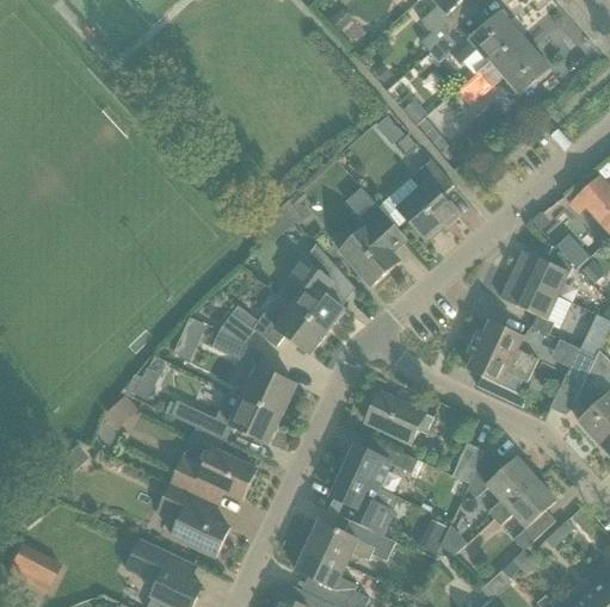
[(419,41),(429,51),(476,7),(470,0),(432,0),(437,5),(421,19),(431,30),(419,41)]
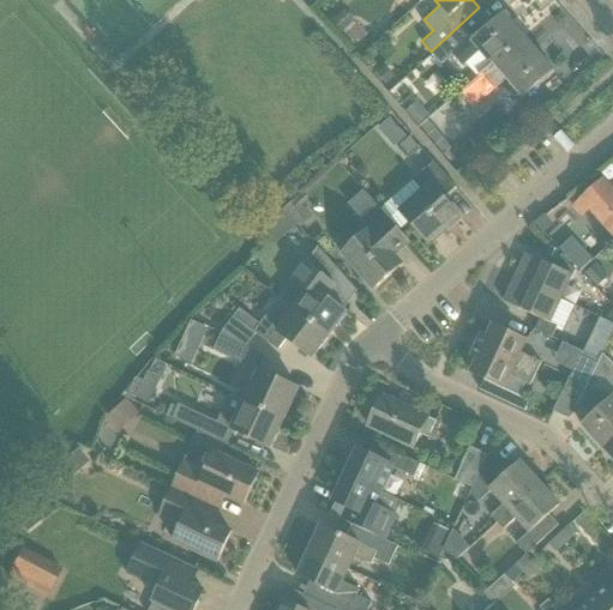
[(330,18),(341,30),(355,17),(344,5),(330,18)]
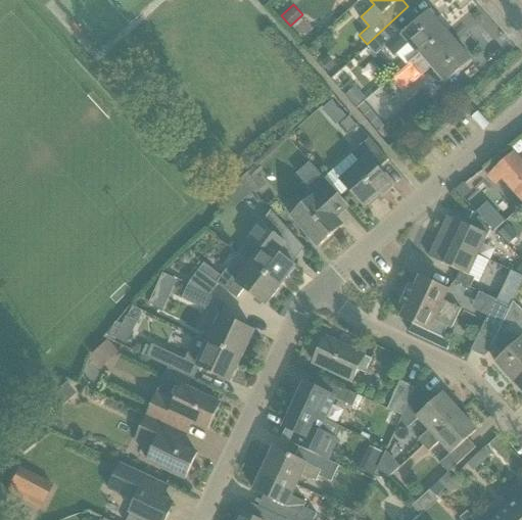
[(392,53),(406,41),(418,52),(444,29),(428,10),(428,9),(418,17),(408,6),(367,44),(375,52),(383,44),(392,53)]
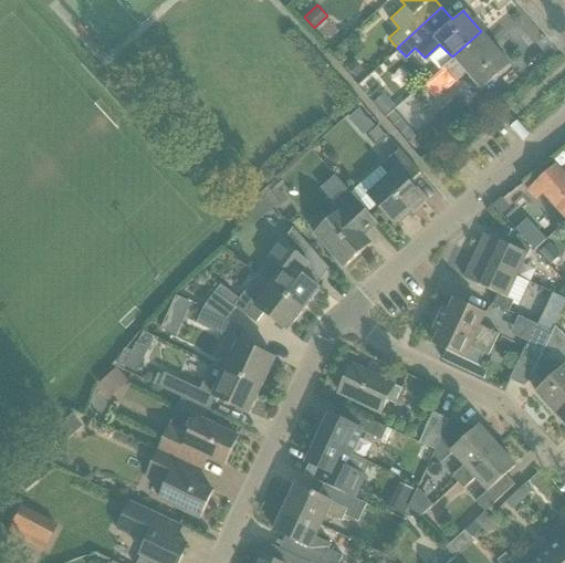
[(481,31),(452,56),(442,65),(454,80),(466,70),(481,87),(510,63),(509,62),(508,63),(482,33),(483,33),(481,31)]
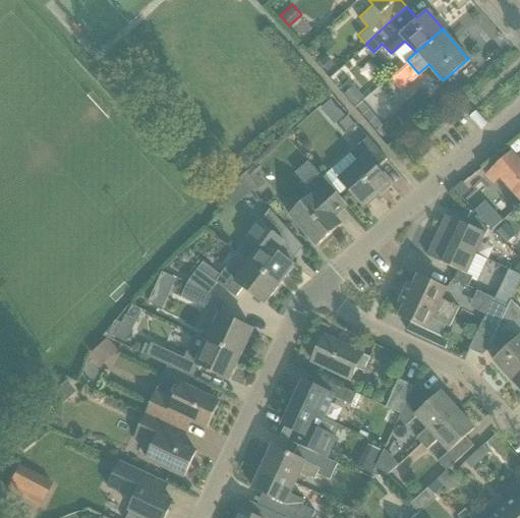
[(327,55),(319,62),(325,69),(333,62),(327,55)]
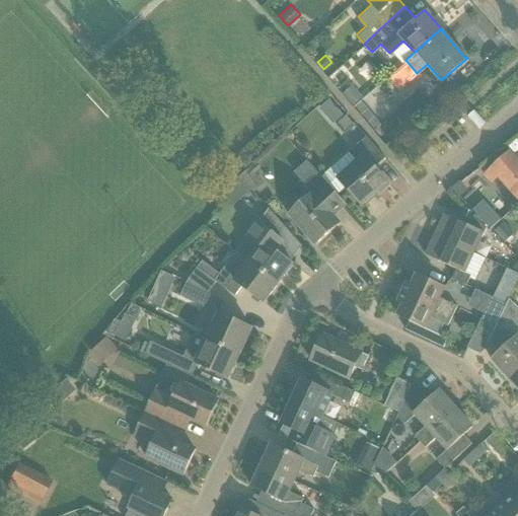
[(353,104),(363,96),(353,83),(343,91),(353,104)]
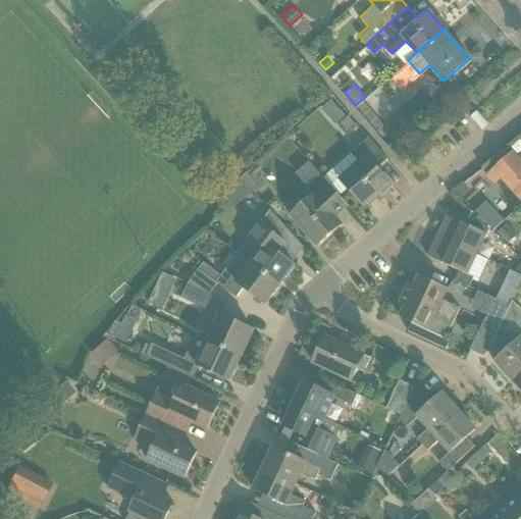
[(398,111),(408,123),(433,103),(423,91),(398,111)]
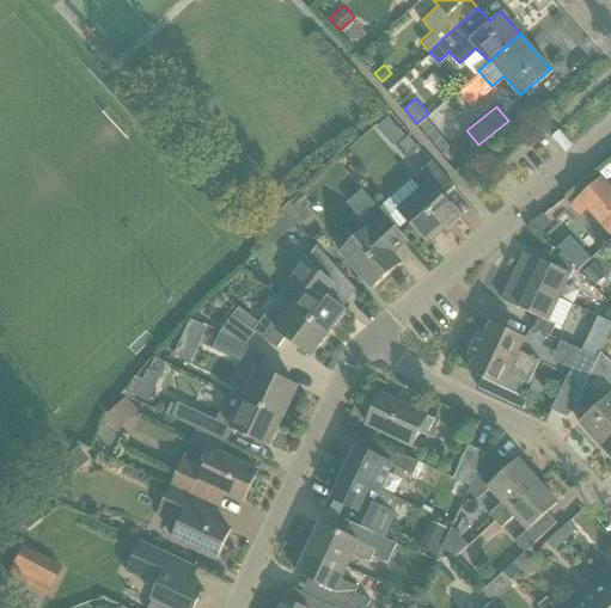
[(388,114),(378,123),(393,141),(404,130),(388,114)]
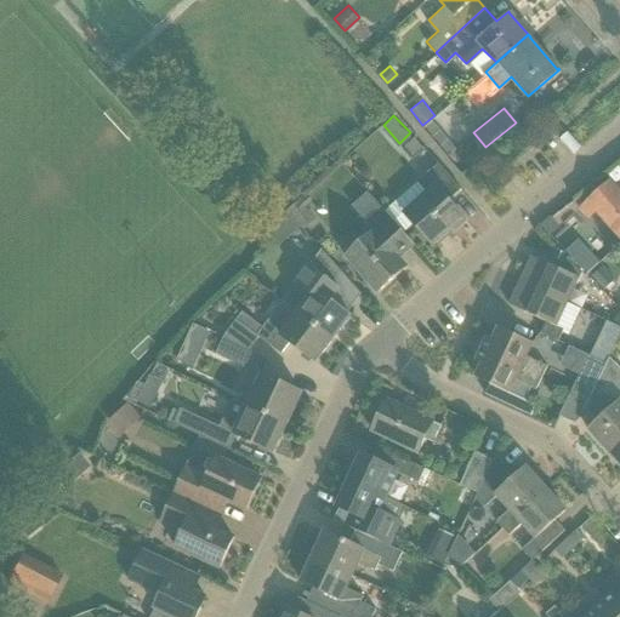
[(411,154),(421,146),(414,136),(404,144),(411,154)]
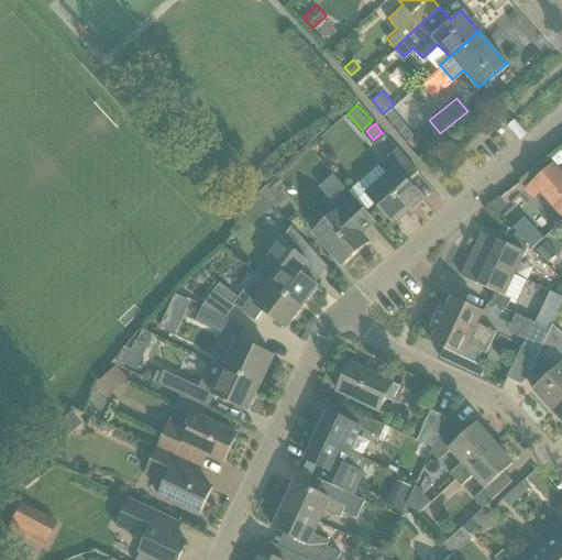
[(366,191),(376,202),(390,220),(419,195),(406,180),(417,169),(397,146),(377,163),(386,174),(366,191)]
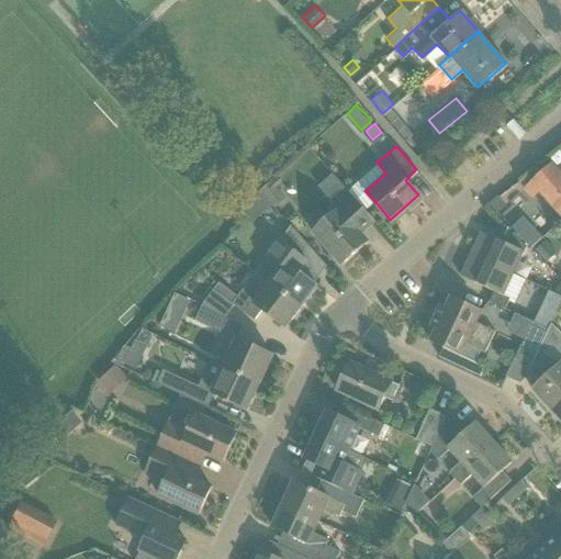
[(537,190),(550,203),(560,215),(560,174),(550,161),(524,187),(531,196),(537,190)]
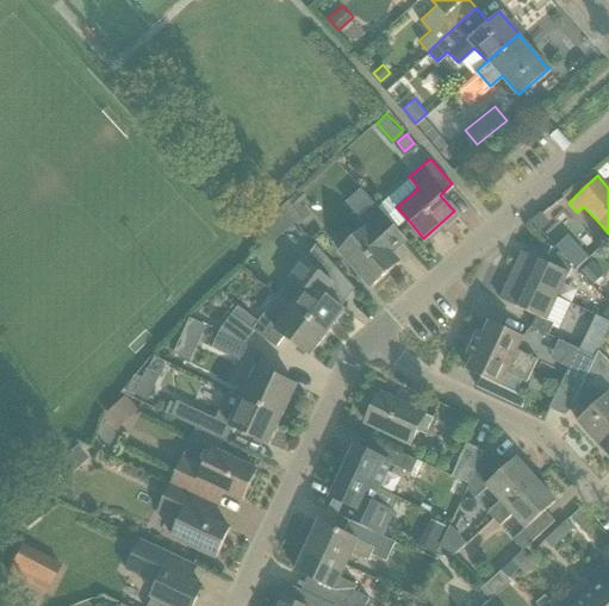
[(272,214),(271,216),(272,218),(283,229),(293,219),(281,205),(272,214)]
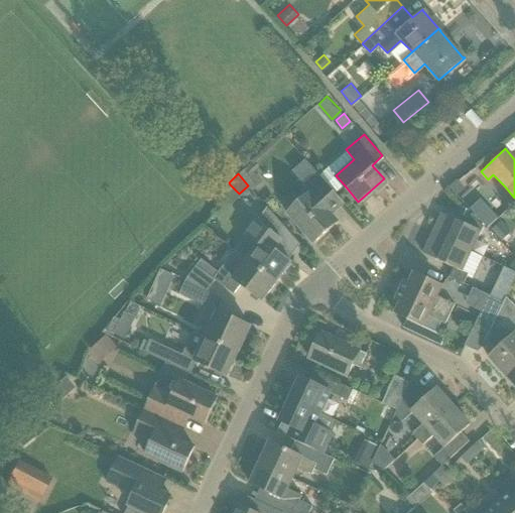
[(456,177),(447,184),(449,187),(456,194),(463,185),(458,180),(456,177)]
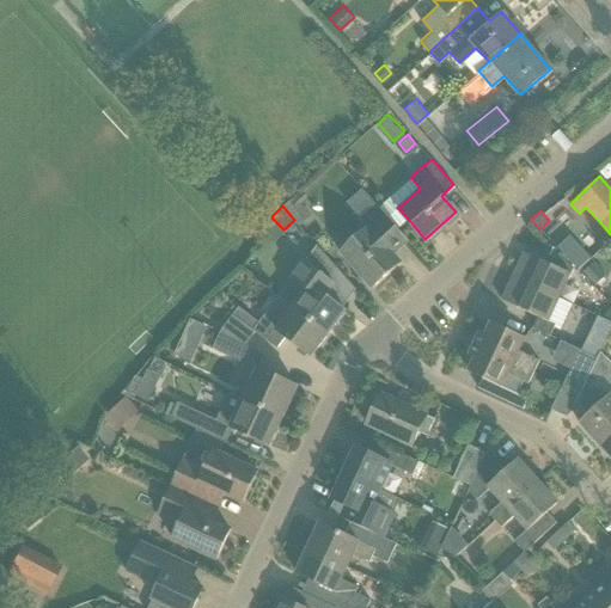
[(340,251),(355,268),(371,286),(399,260),(391,252),(405,239),(384,214),(370,227),(368,225),(340,251)]
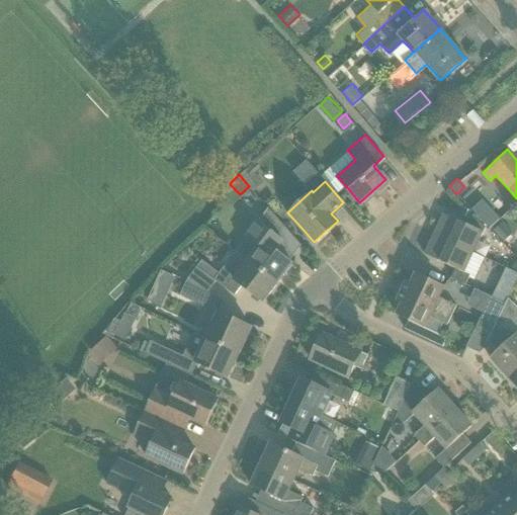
[(256,247),(246,259),(276,281),(291,261),(270,245),(277,236),(284,226),(266,205),(243,237),(256,247)]
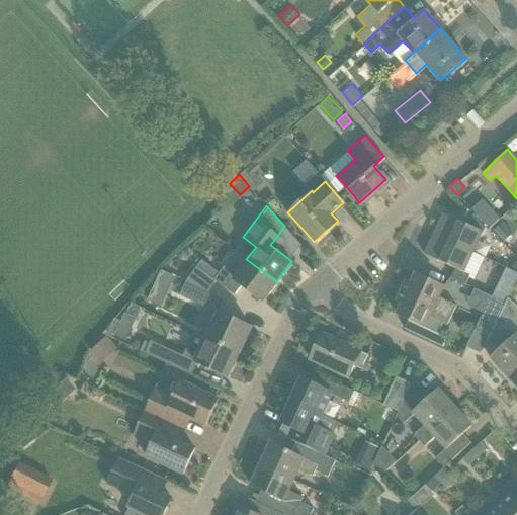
[(433,233),(472,251),(485,226),(472,213),(467,224),(443,212),(433,233)]
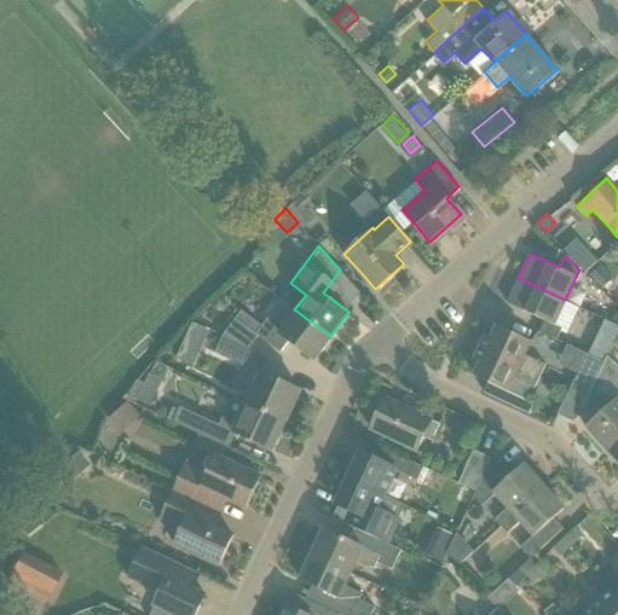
[(599,262),(588,272),(601,285),(612,276),(599,262)]
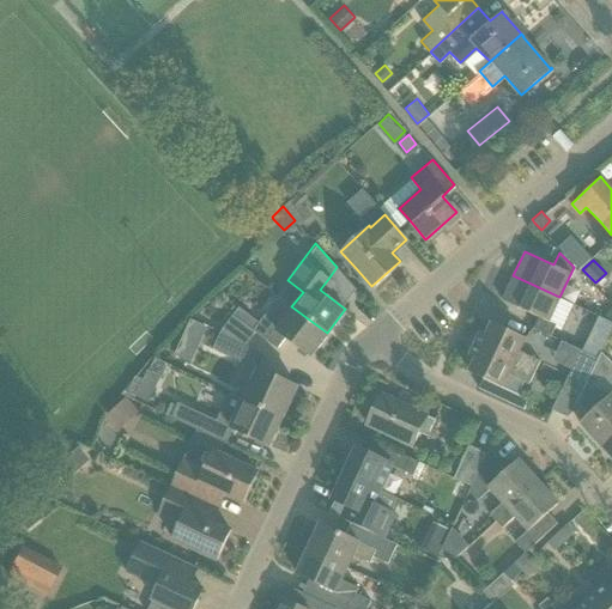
[(533,327),(550,335),(555,323),(549,321),(559,297),(513,275),(502,299),(538,316),(533,327)]
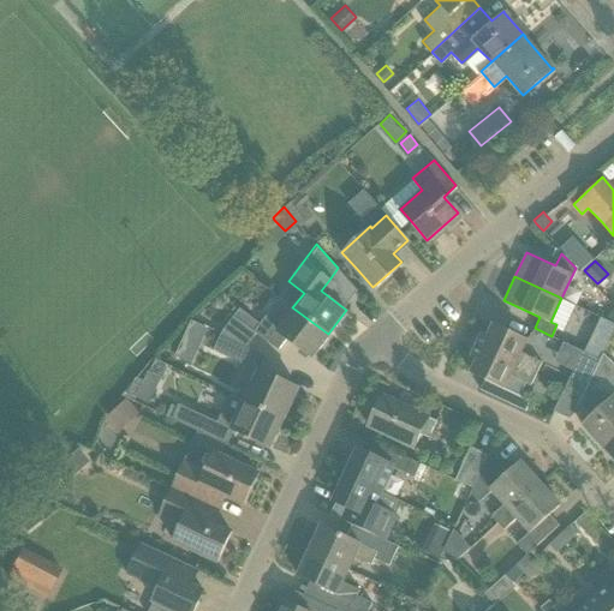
[(311,357),(328,334),(292,307),(281,322),(266,310),(251,329),(255,331),(278,348),(286,337),(311,357)]
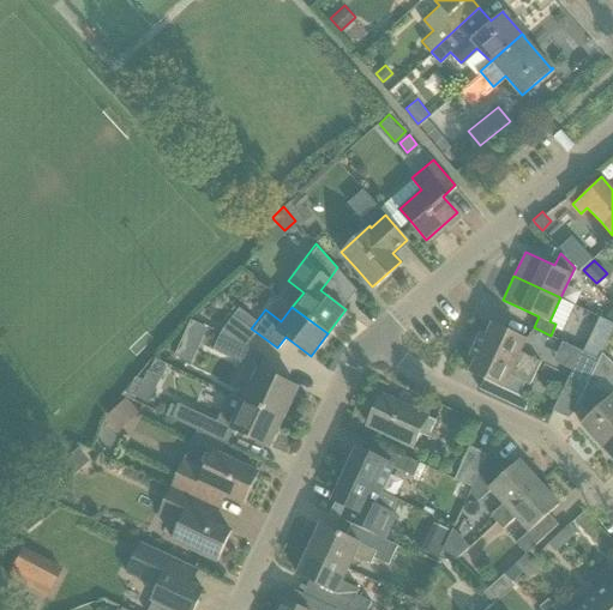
[(245,343),(245,344),(254,331),(251,328),(233,314),(220,331),(245,343)]
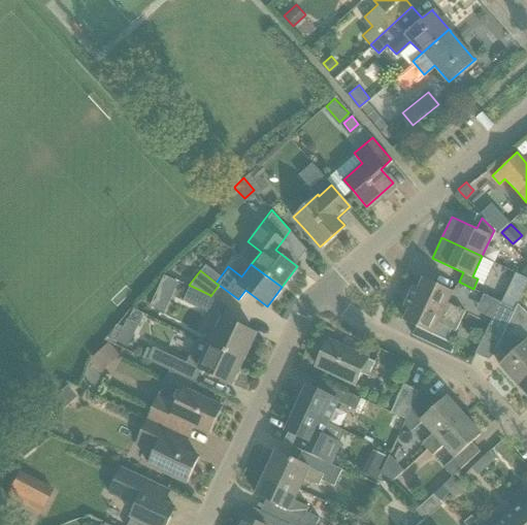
[(525,287),(526,282),(526,277),(520,274),(515,272),(511,281),(525,287)]
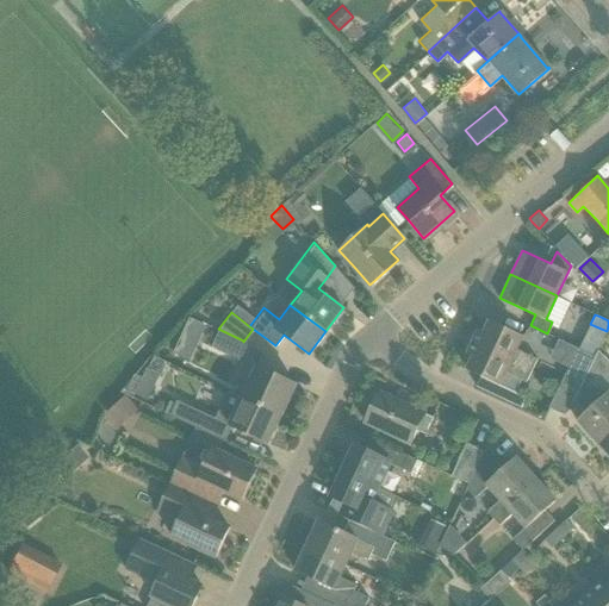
[(188,317),(180,333),(196,341),(204,324),(188,317)]
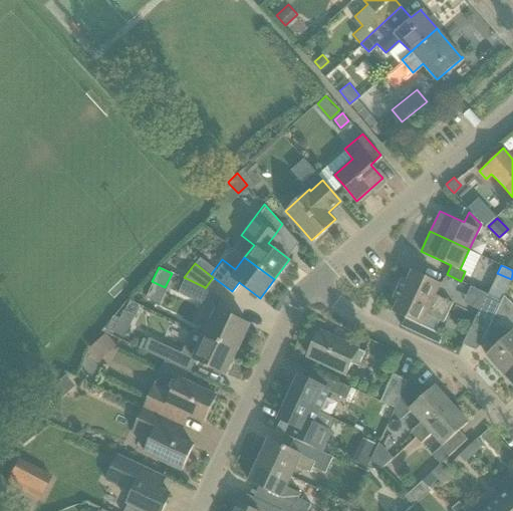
[(440,283),(430,278),(412,270),(407,281),(402,279),(398,288),(448,311),(452,301),(435,293),(440,283)]
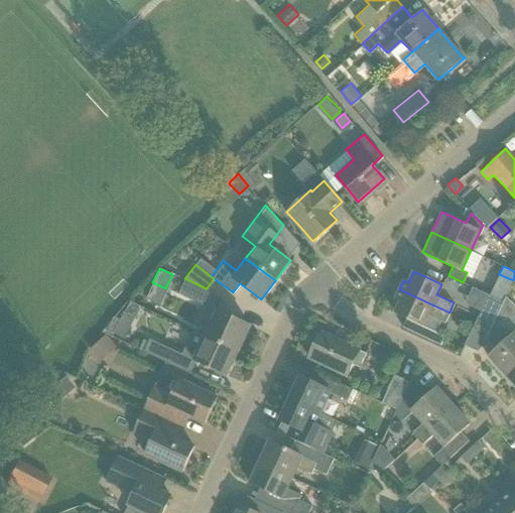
[(184,278),(178,292),(200,302),(207,289),(206,289),(206,288),(184,278)]
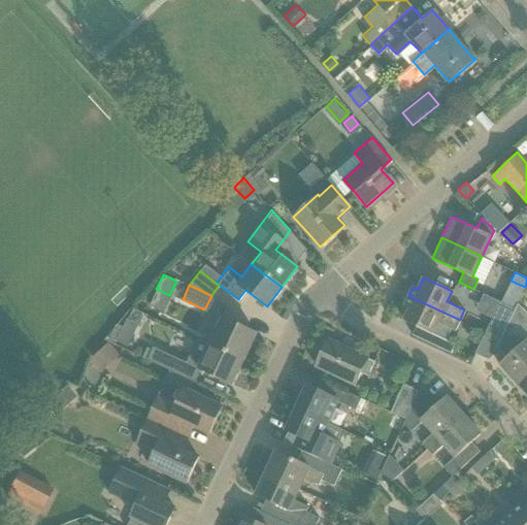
[(517,302),(503,295),(500,301),(514,308),(517,302)]
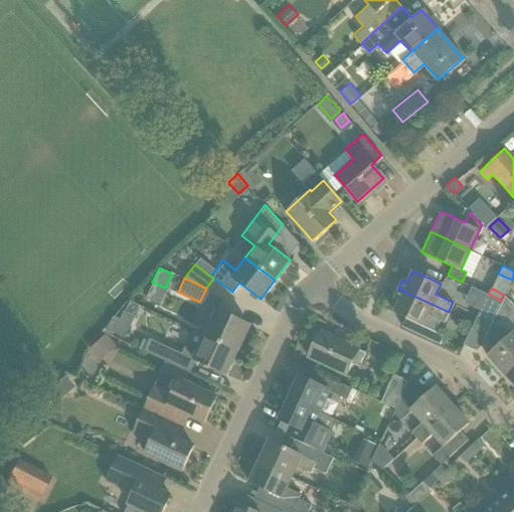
[(448,312),(398,289),(394,298),(399,300),(393,311),(435,330),(440,320),(444,322),(448,312)]
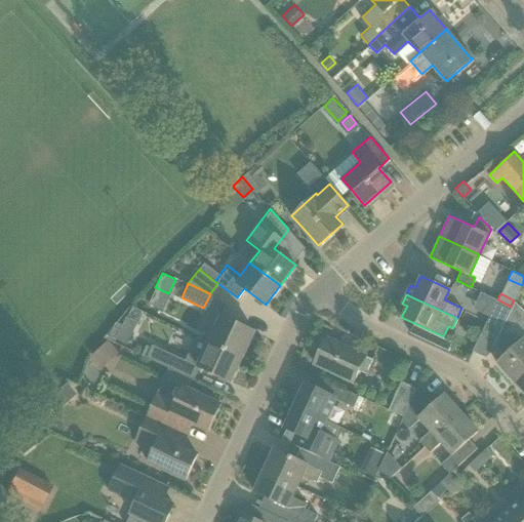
[(495,299),(481,329),(496,336),(511,307),(497,299),(495,299)]
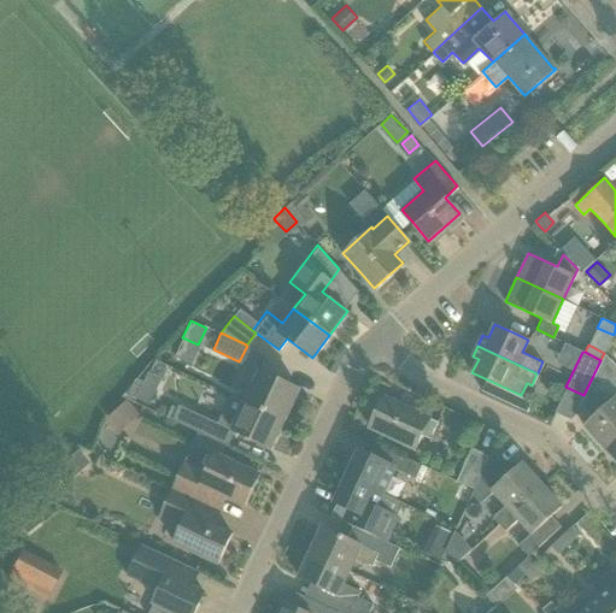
[(603,446),(615,434),(615,365),(604,353),(600,360),(584,395),(580,405),(592,418),(584,426),(603,446)]
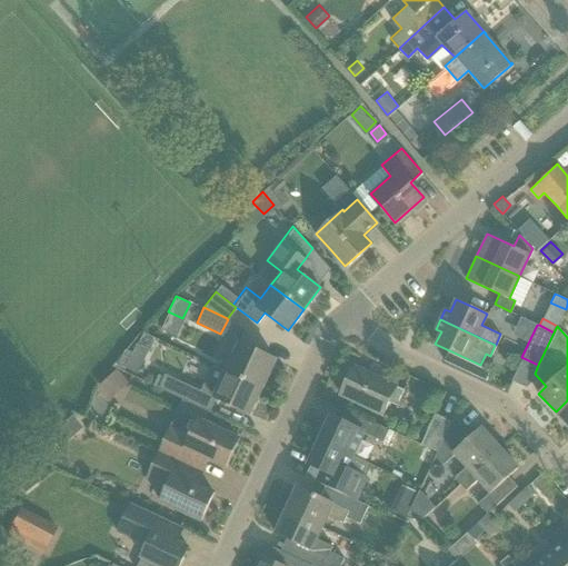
[(275,358),(255,349),(227,334),(219,349),(232,356),(226,368),(226,369),(262,386),(275,358)]
